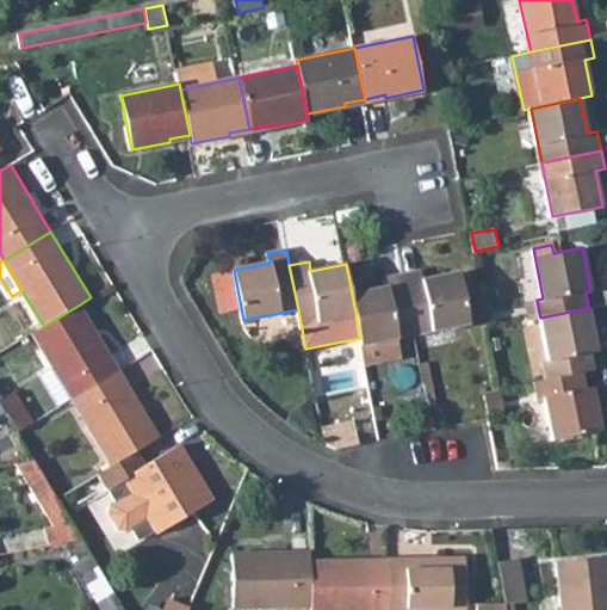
[(425,279),(423,270),(404,273),(416,334),(471,322),(460,272),(425,279)]
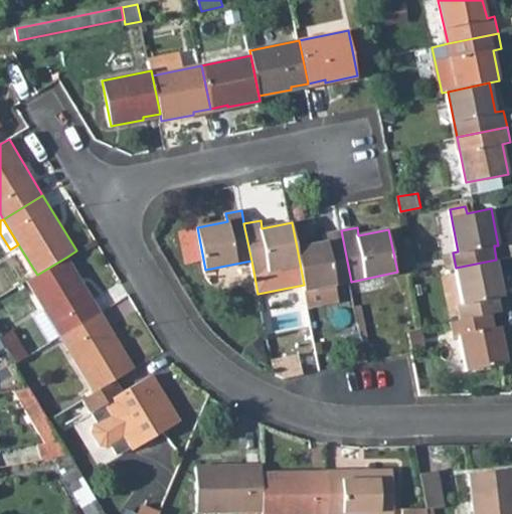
[(304,285),(308,306),(339,300),(336,285),(351,282),(341,230),(325,233),(327,242),(297,247),(304,285)]
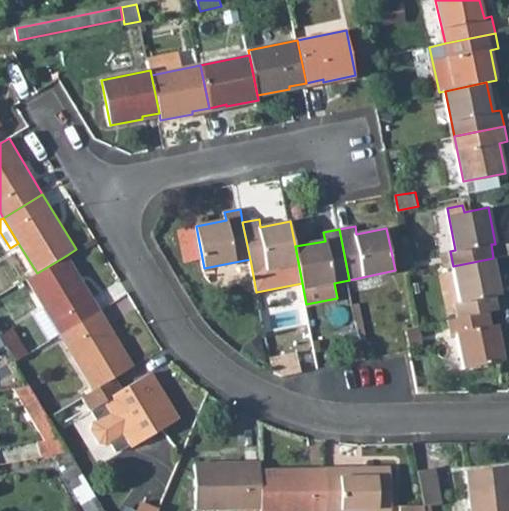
[(61,334),(101,310),(67,255),(37,273),(28,279),(45,308),(61,334)]
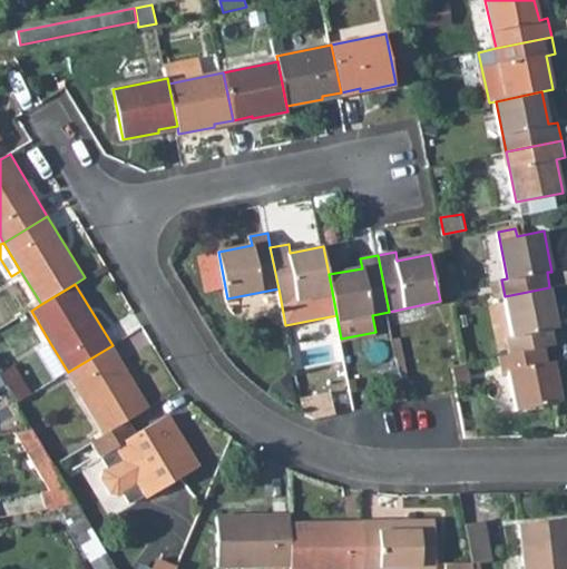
[(553,329),(558,327),(549,287),(505,296),(514,336),(508,336),(511,353),(545,346),(556,344),(553,329)]
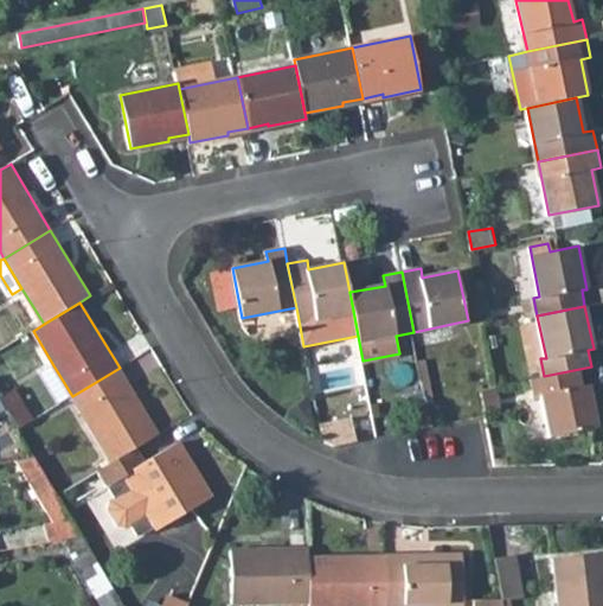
[(42,372),(61,403),(72,396),(53,365),(42,372)]
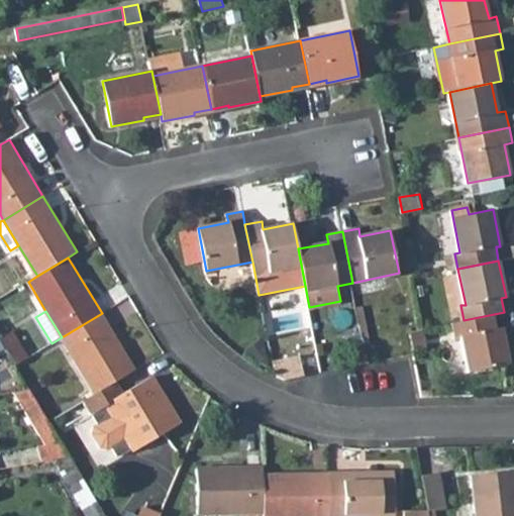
[(135,370),(102,313),(62,337),(96,394),(116,381),(135,370)]
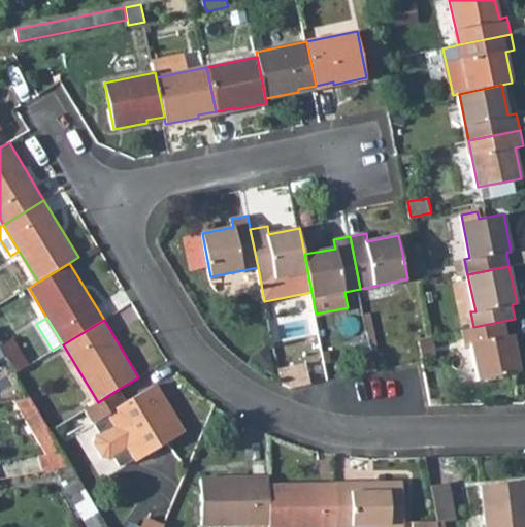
[(513,334),(507,335),(504,321),(473,327),(463,329),(467,344),(471,343),(479,380),(520,372),(513,334)]
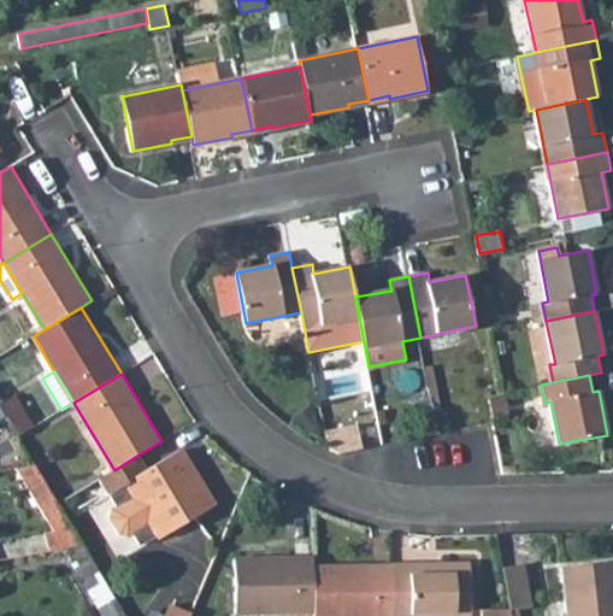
[(508,412),(505,394),(491,397),(495,416),(508,412)]
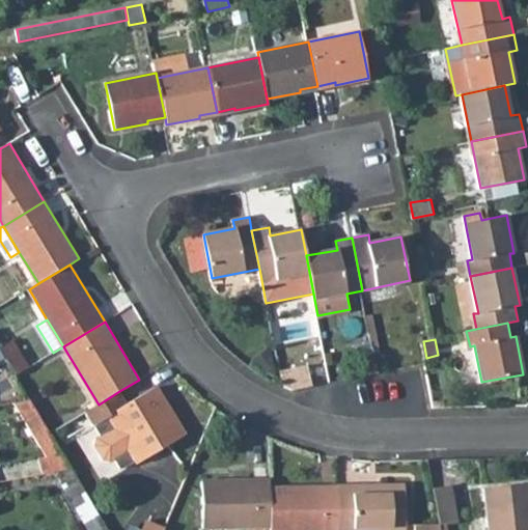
[(14,340),(1,349),(6,359),(17,375),(30,367),(14,340)]
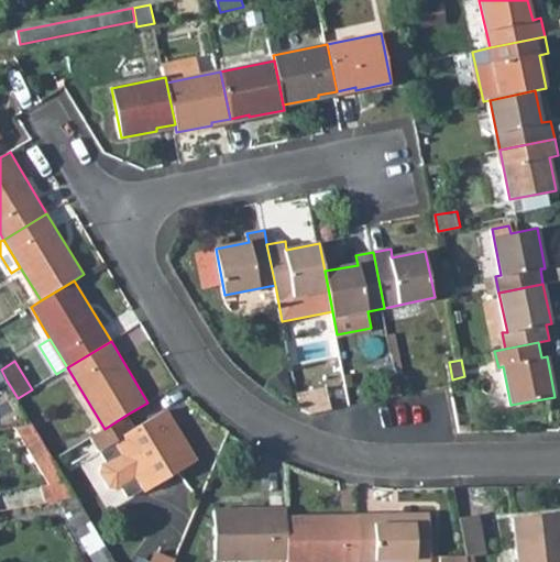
[(327,389),(297,396),(299,407),(313,412),(330,409),(327,389)]
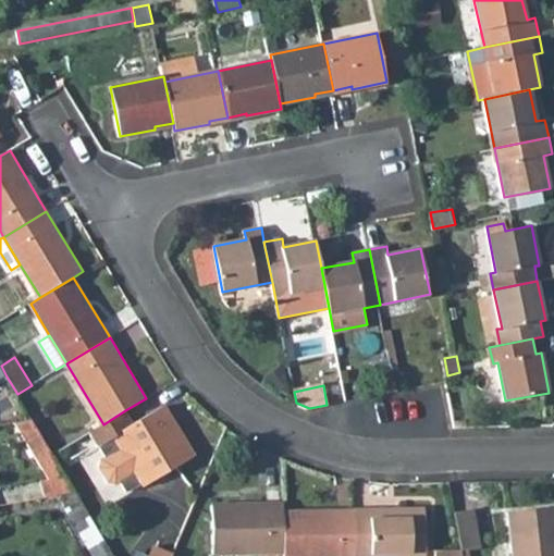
[(145,484),(194,455),(163,406),(134,424),(125,410),(103,424),(91,431),(100,446),(107,456),(101,459),(100,467),(109,482),(117,484),(122,481),(127,491),(144,482),(145,484)]
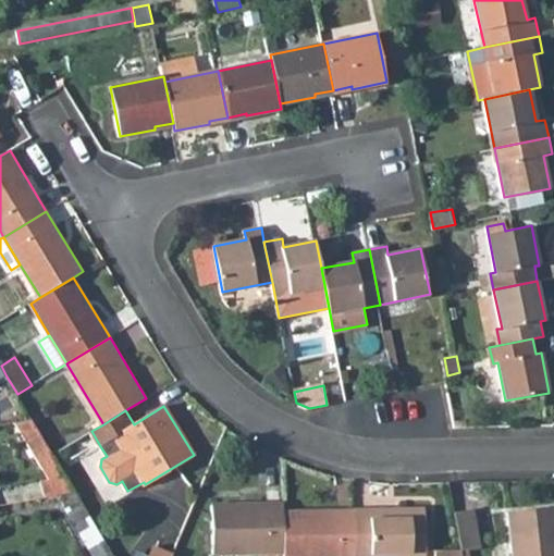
[(33,419),(15,422),(50,479),(38,481),(47,496),(63,493),(76,491),(33,419)]
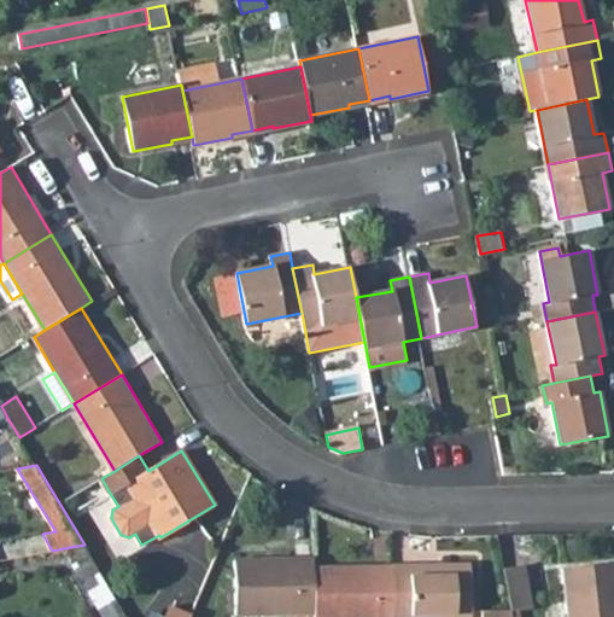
[(72,562),(104,616),(127,616),(85,545),(70,547),(72,562)]
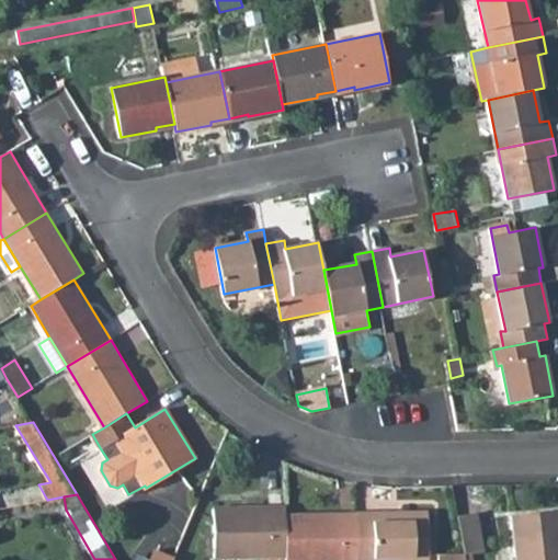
[(286,514),(286,506),(216,507),(217,558),(287,556),(286,514)]
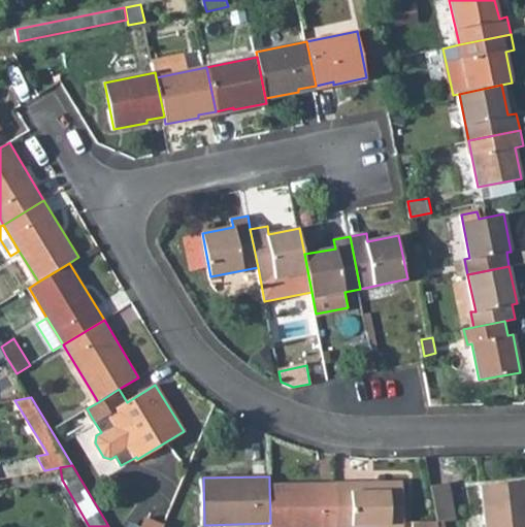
[(524,481),(483,487),(487,526),(524,526),(524,481)]
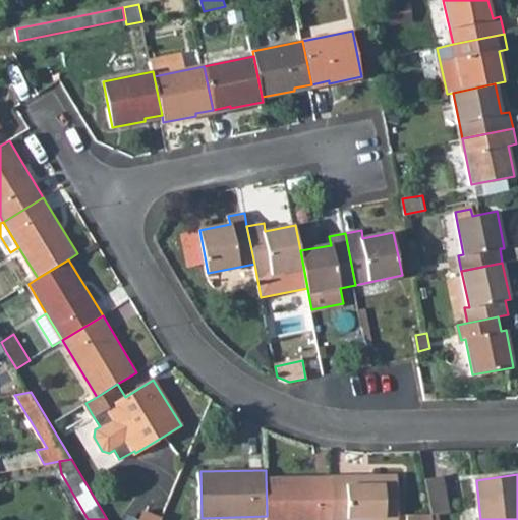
[(398,519),(398,475),(332,476),(333,519),(398,519)]
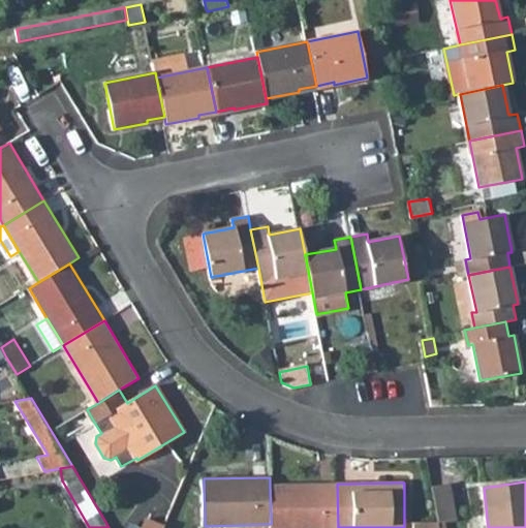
[(440,527),(446,527),(445,521),(458,519),(451,483),(433,487),(439,521),(440,527)]
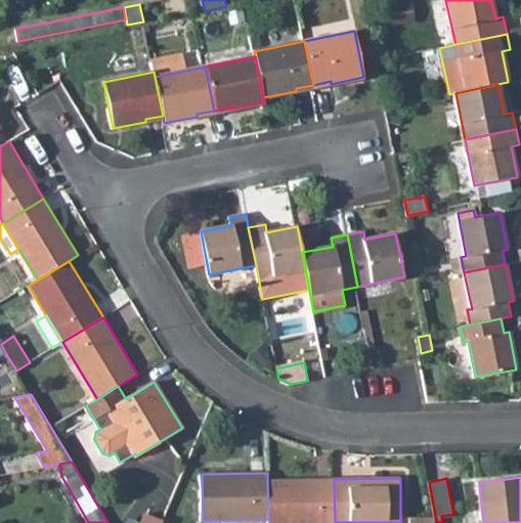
[(335,522),(334,479),(267,480),(268,519),(268,522),(335,522)]
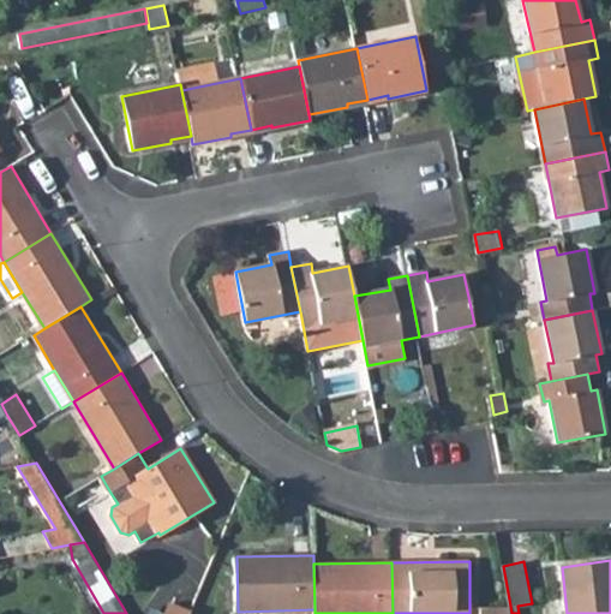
[(172,602),(166,613),(190,613),(192,610),(172,602)]
